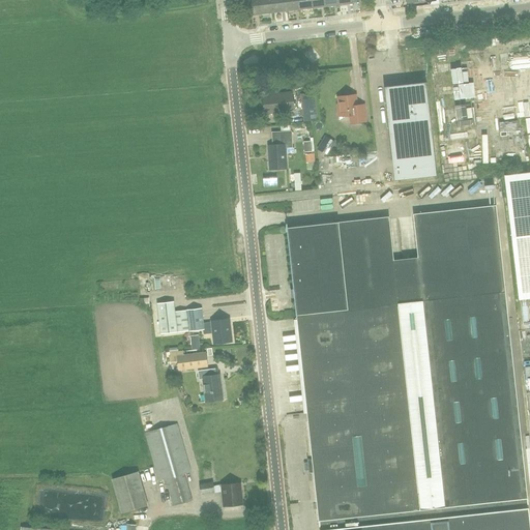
[(259,0),(245,0),(247,17),(261,15),(259,0)]
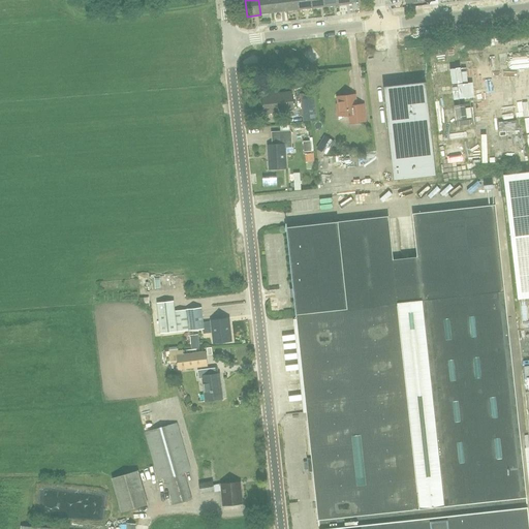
[(274,13),(272,0),(258,0),(260,14),(274,13)]
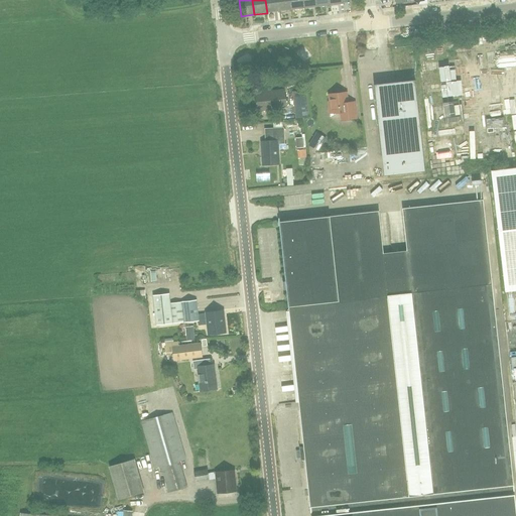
[(279,11),(277,0),(265,0),(267,13),(279,11)]
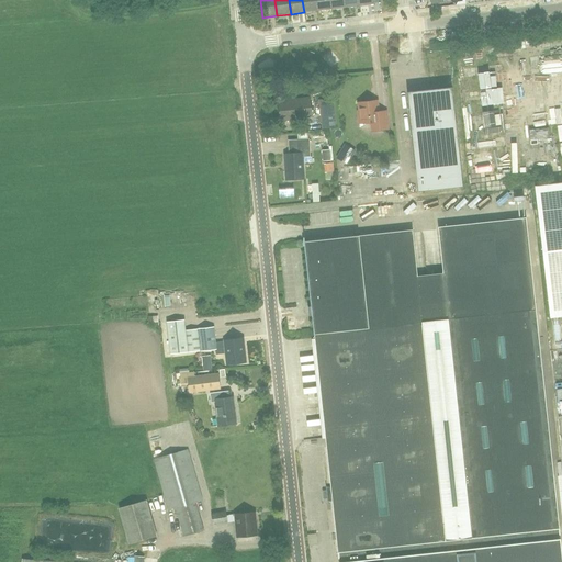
[(316,0),(302,0),(304,12),(318,11),(316,0)]
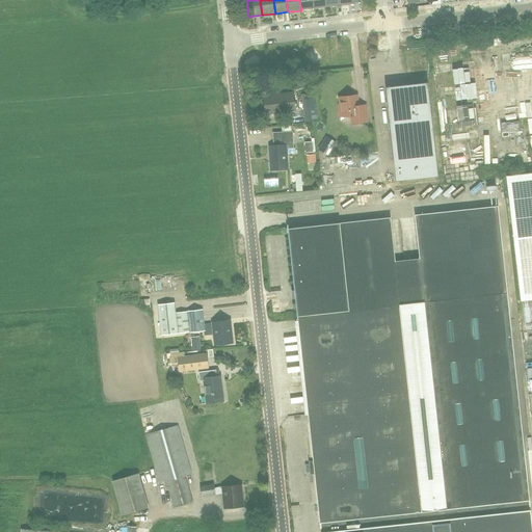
[(314,8),(313,0),(299,0),(301,10),(314,8)]
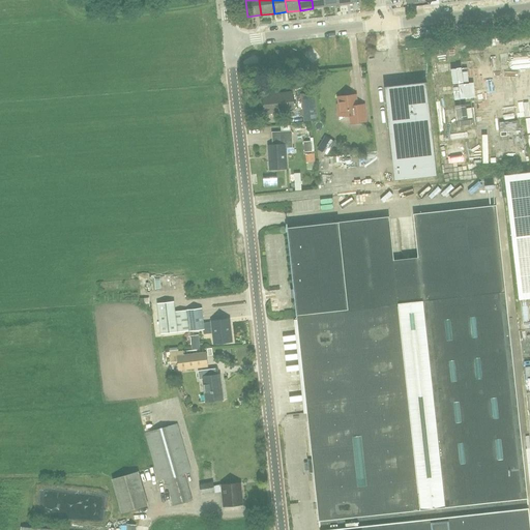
[(326,7),(325,0),(312,0),(313,8),(326,7)]
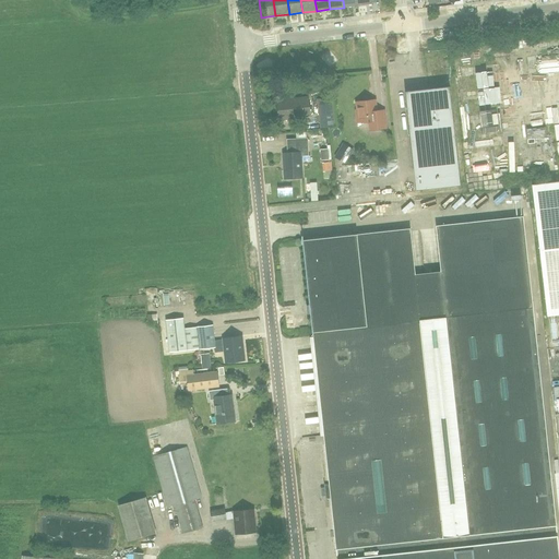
[(405,92),(416,191),(461,186),(450,87),(405,92)]
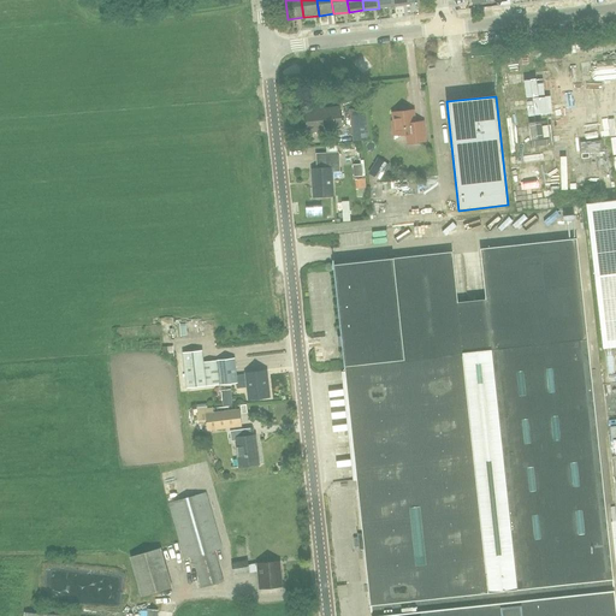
[(353,142),(368,140),(365,107),(349,110),(353,142)]
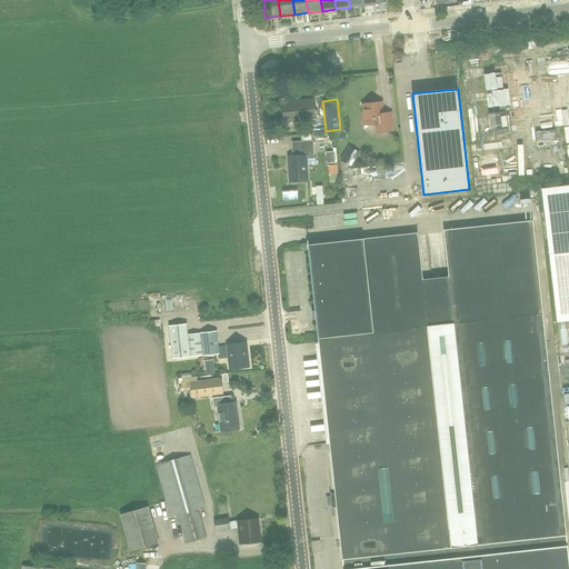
[(285,122),(316,119),(313,100),(282,103),(285,122)]
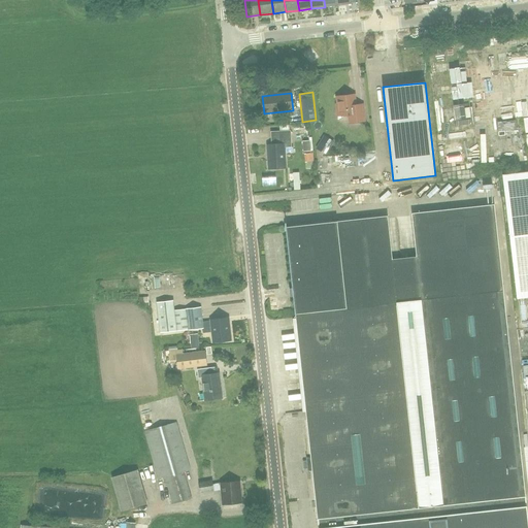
[(338,104),(336,104),(338,116),(348,114),(349,123),(353,123),(364,122),(363,107),(362,103),(355,104),(354,95),(337,96),(338,104)]
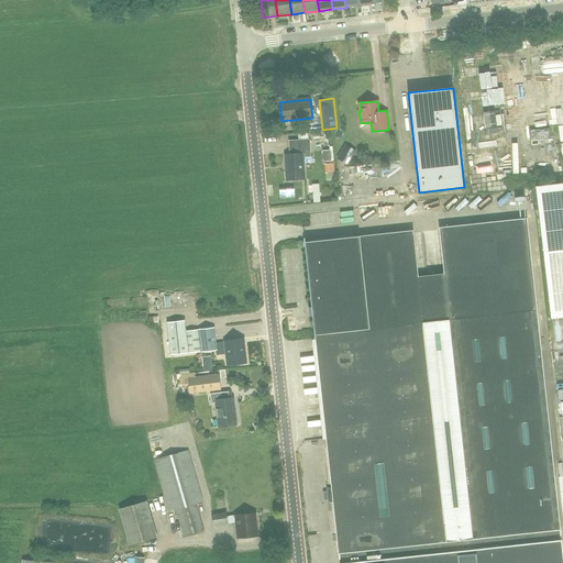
[(304,157),(310,156),(309,141),(290,142),(291,155),(285,155),(287,180),(305,179),(304,157)]
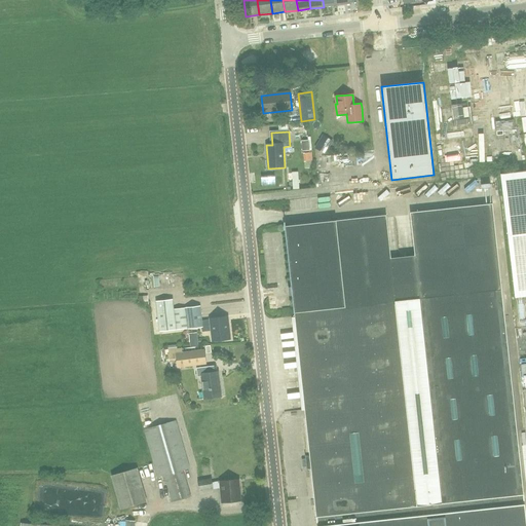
[(309,150),(311,150),(310,141),(308,141),(301,141),(302,151),(309,151),(309,150)]
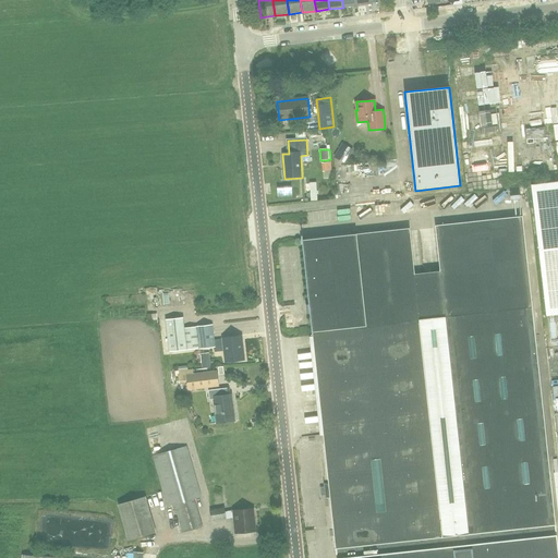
[(338,150),(334,157),(344,164),(349,157),(338,150)]
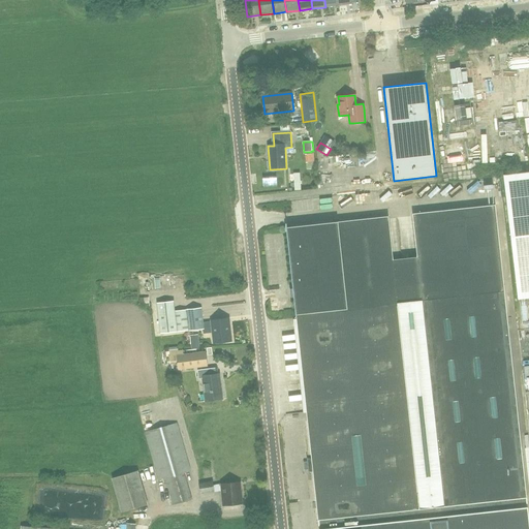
[(528,173),(503,177),(519,300),(528,298),(528,173)]
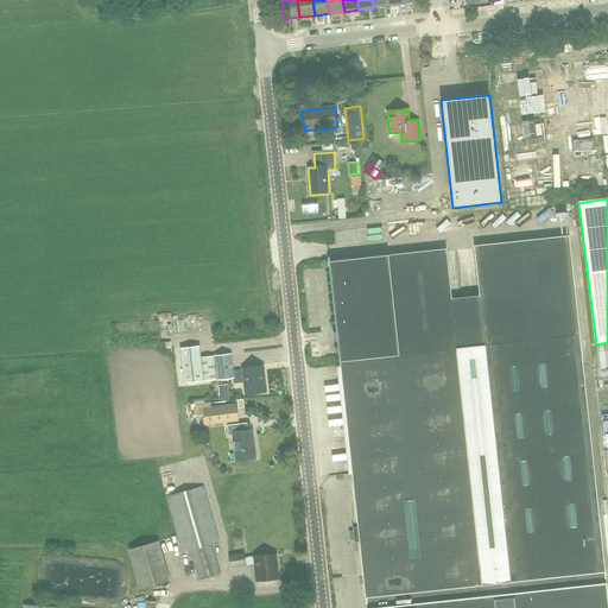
[(366,607),(607,607),(607,600),(569,236),(474,246),(480,299),(453,303),(447,249),(329,261),(335,315),(346,419),(347,419),(359,527),(353,527),(354,543),(360,543),(366,607)]
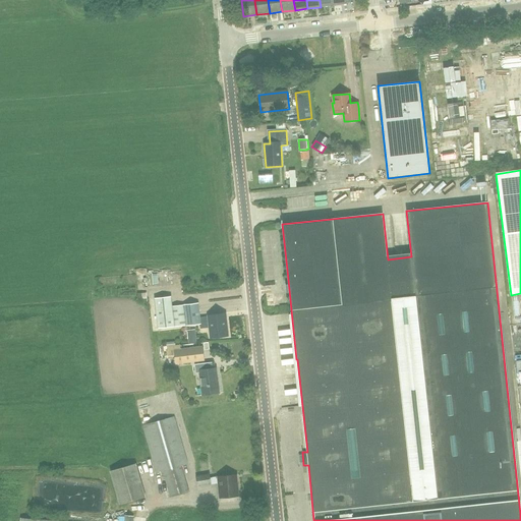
[(208,316),(199,317),(198,303),(184,305),(171,306),(170,297),(154,299),(158,330),(186,326),(186,325),(199,323),(200,329),(209,328),(211,338),(228,336),(225,314),(208,315),(208,316)]
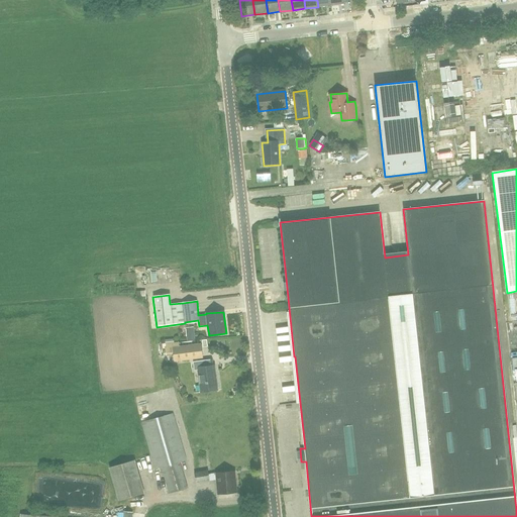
[(167,354),(173,354),(174,362),(202,357),(200,343),(180,346),(179,342),(165,343),(167,354)]
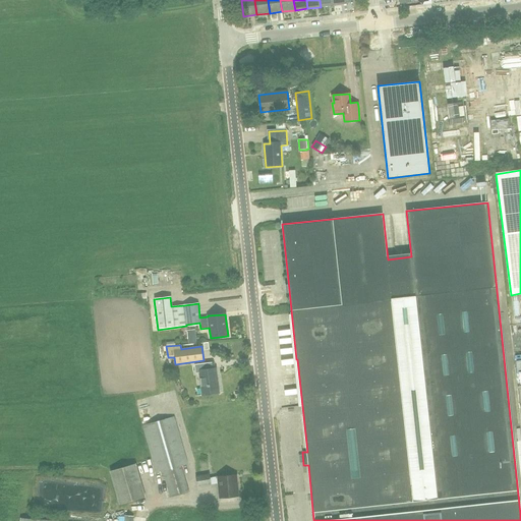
[(299,402),(293,345),(281,347),(282,355),(285,386),(287,403),(299,402)]
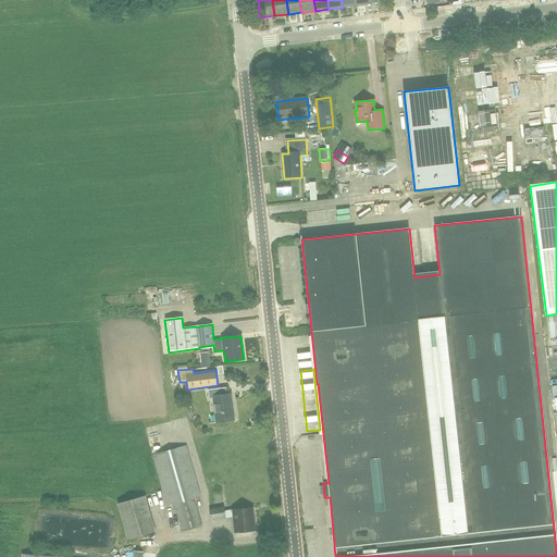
[(231,401),(232,401),(231,394),(212,396),(215,422),(233,420),(231,401)]
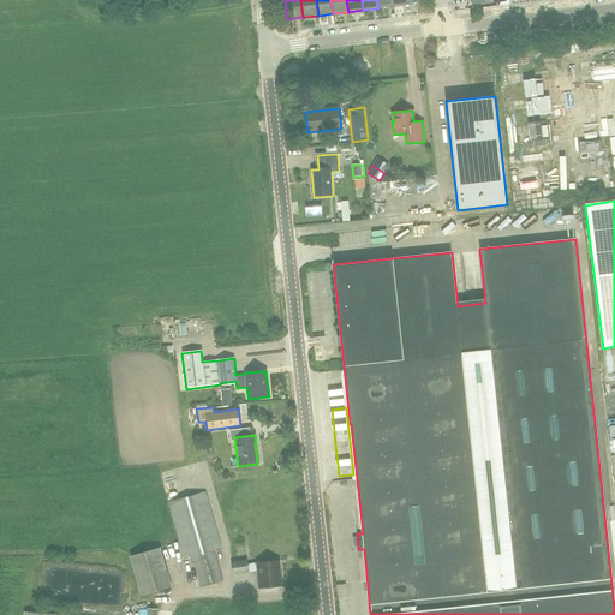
[(201,587),(222,581),(213,550),(221,548),(206,493),(168,502),(184,559),(192,556),(201,587)]
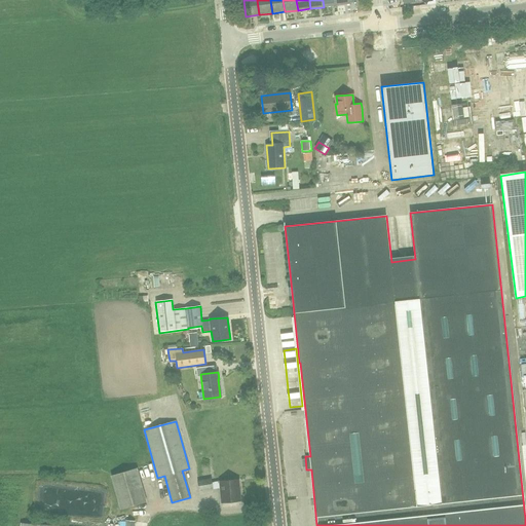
[(120,510),(147,502),(137,468),(111,476),(120,510)]
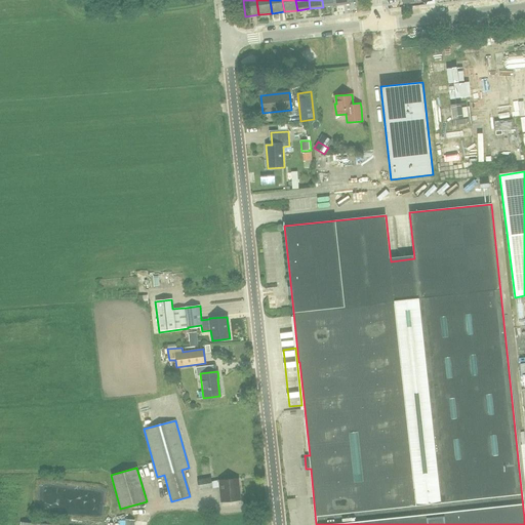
[(218,481),(218,480),(211,481),(211,478),(197,480),(199,491),(212,488),(212,484),(219,483),(221,502),(240,500),(238,479),(218,481)]
